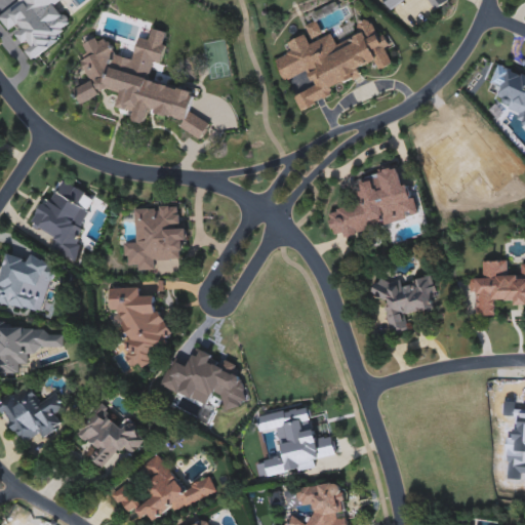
[(63,0),(54,5),(58,12),(67,17),(69,23),(46,51),(32,59),(17,35),(8,33),(0,19),(0,16),(5,10),(18,3),(16,0),(63,0)]
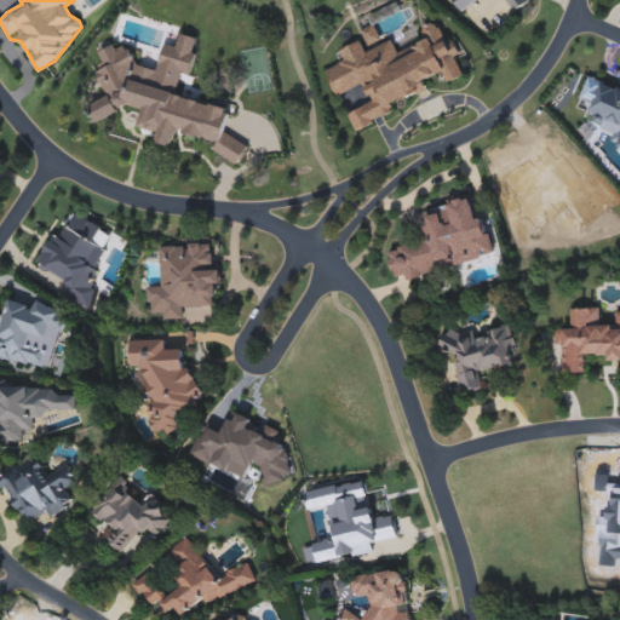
[(505,0),(478,0),(460,13),(451,0),(529,0),(530,1),(517,11),(511,9),(505,0)]
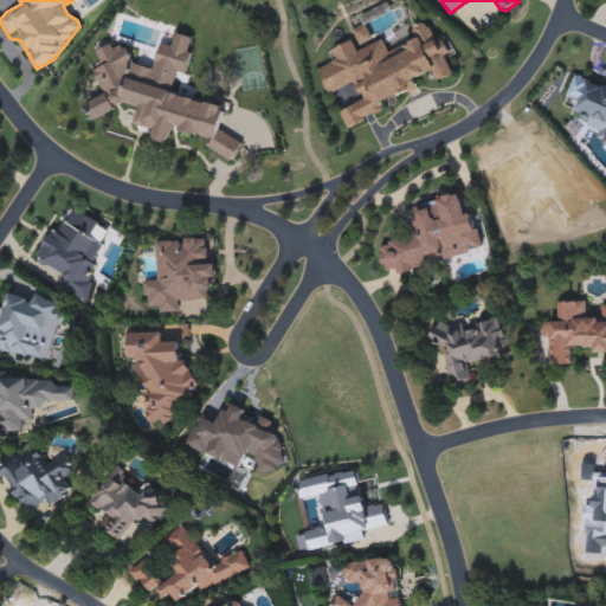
[(348,130),(341,118),(340,111),(362,98),(354,85),(347,85),(330,95),(316,72),(333,62),(333,51),(350,40),(359,52),(375,42),(384,42),(389,52),(414,38),(413,26),(427,25),(438,43),(444,43),(449,51),(450,76),(442,81),(437,82),(431,71),(416,81),(417,94),(406,95),(348,130)]
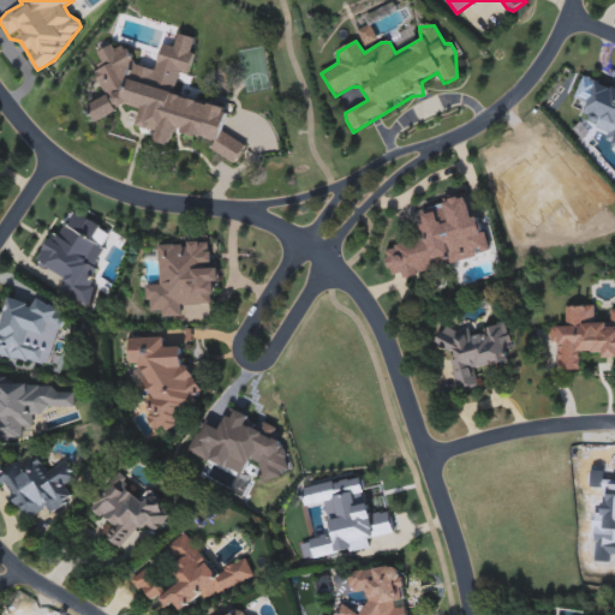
[(88,107),(96,121),(126,105),(143,109),(137,133),(173,143),(177,131),(219,142),(228,107),(183,95),(197,39),(180,34),(165,43),(159,67),(138,63),(123,43),(97,54),(100,60),(91,69),(107,96),(88,107)]
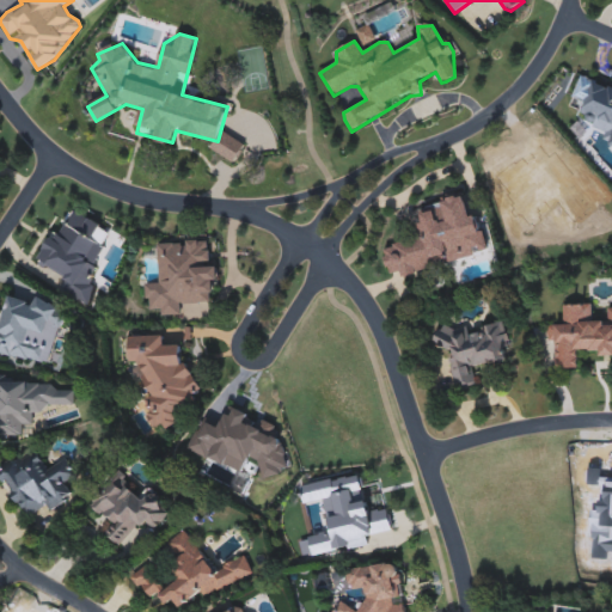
[(574,98),(582,103),(575,118),(605,132),(611,140),(611,87),(583,75),(574,98)]
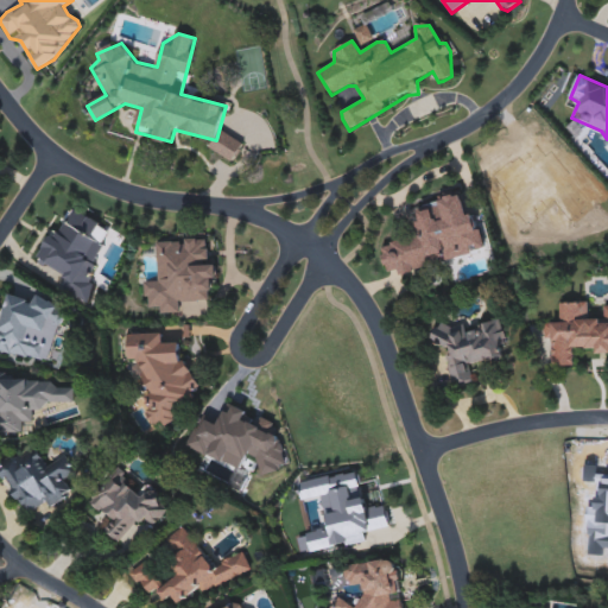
[(487,253),(386,277),(379,246),(419,236),(412,207),(461,195),(466,215),(476,213),(487,253)]
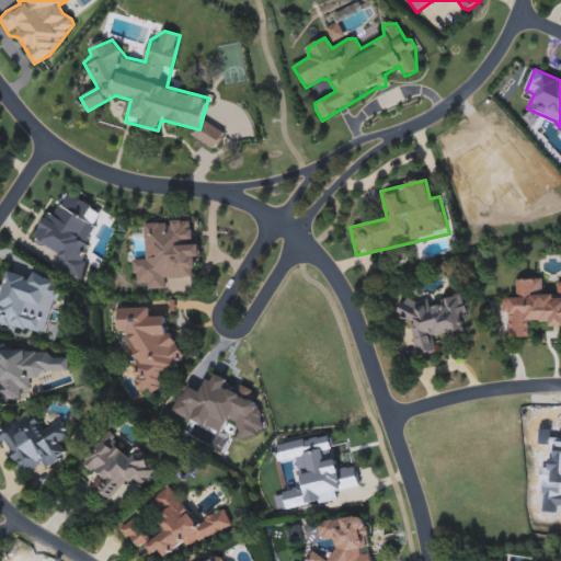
[(49,265),(78,279),(86,265),(80,250),(95,225),(88,220),(98,205),(65,184),(30,240),(52,253),(49,265)]
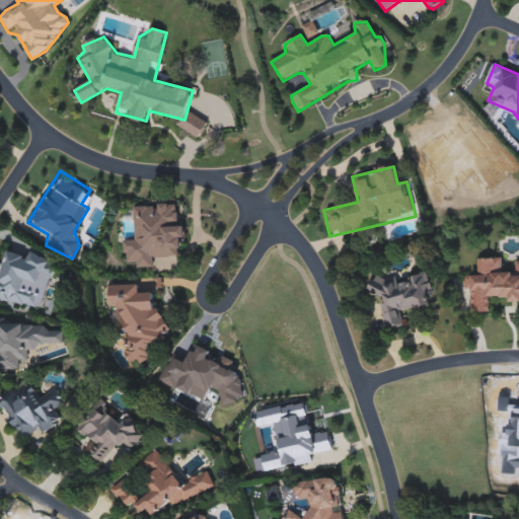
[(176,204),(176,225),(181,225),(182,256),(152,257),(152,268),(133,268),(132,258),(124,260),(123,240),(134,240),(133,218),(126,218),(126,205),(176,204)]
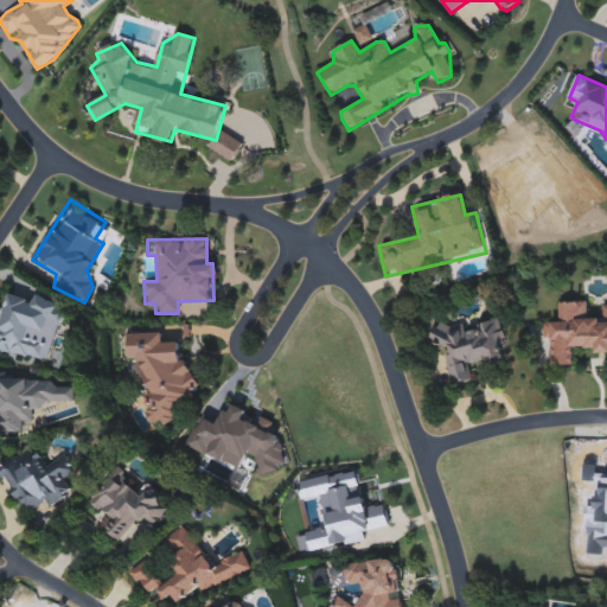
[(0,352),(0,315),(5,295),(34,301),(34,298),(65,305),(51,365),(0,352)]
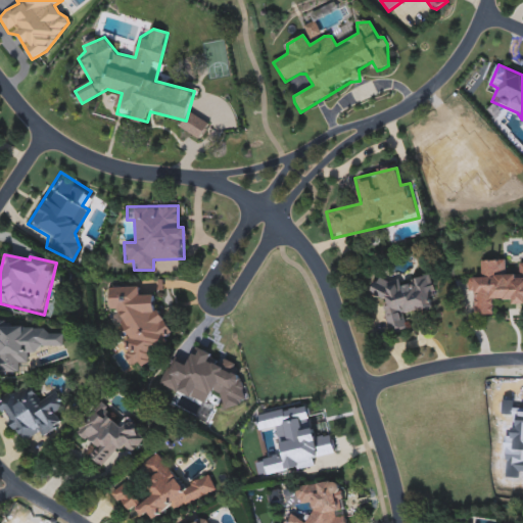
[(522,262),(522,303),(495,304),(496,316),(475,316),(474,279),(483,279),(482,260),(506,260),(506,272),(517,272),(517,262),(522,262)]
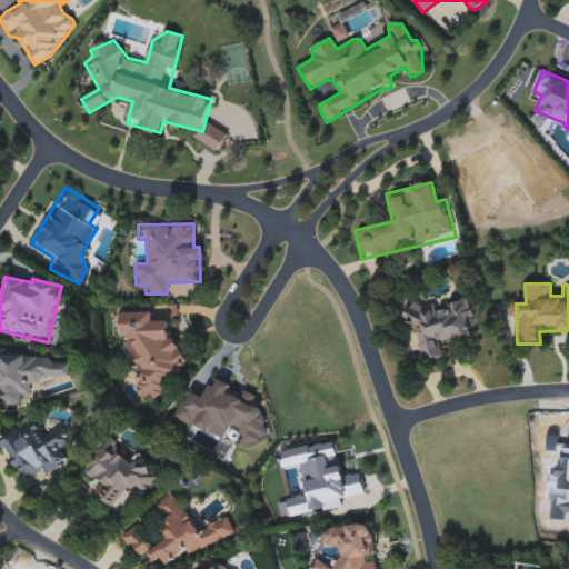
[(425,365),(408,313),(467,296),(475,322),(467,325),(470,336),(439,345),(443,358),(425,365)]
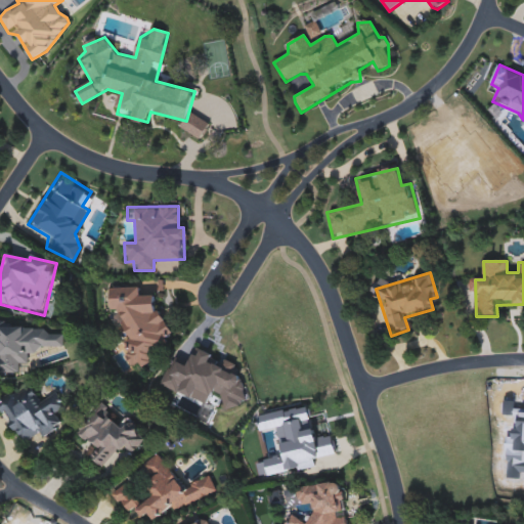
[(110,289),(142,287),(142,297),(155,296),(156,314),(165,313),(171,335),(154,349),(153,364),(126,366),(123,310),(111,311),(110,289)]
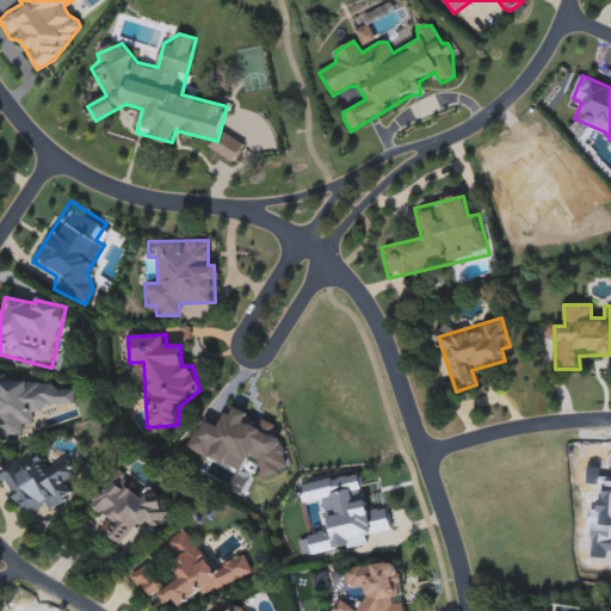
[(0,437),(0,378),(59,380),(59,390),(74,390),(73,409),(35,409),(34,425),(22,425),(22,437),(0,437)]
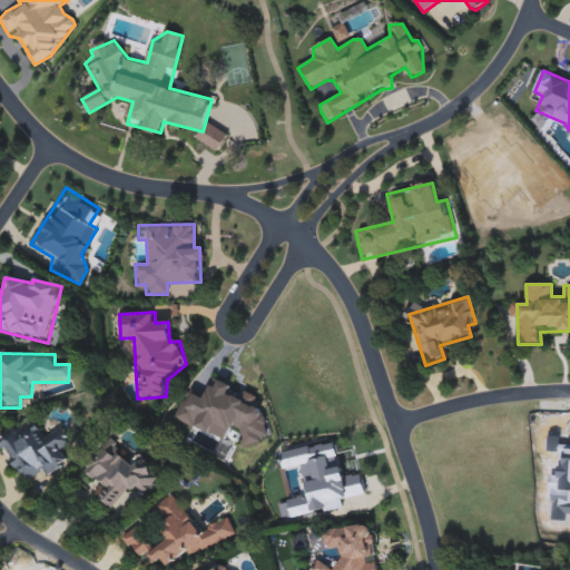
[(183,412),(195,418),(190,426),(208,434),(214,422),(231,430),(235,424),(244,450),(272,439),(256,394),(213,375),(205,394),(193,389),(183,412)]
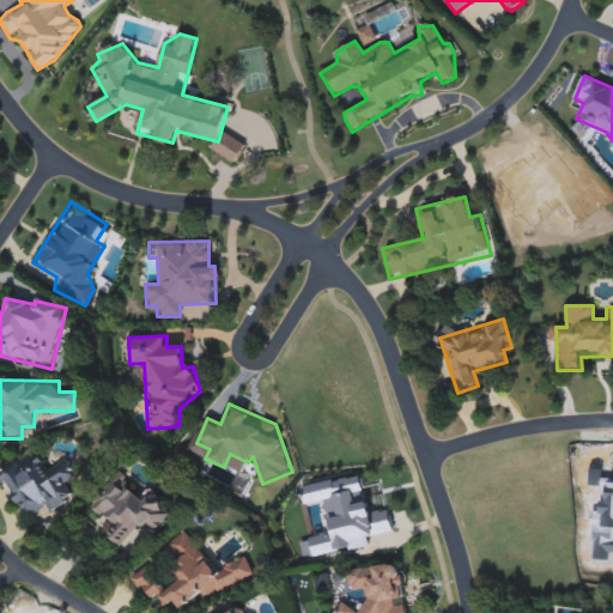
[(0,475),(0,473),(36,451),(48,472),(67,460),(77,478),(66,484),(73,496),(28,523),(0,475)]
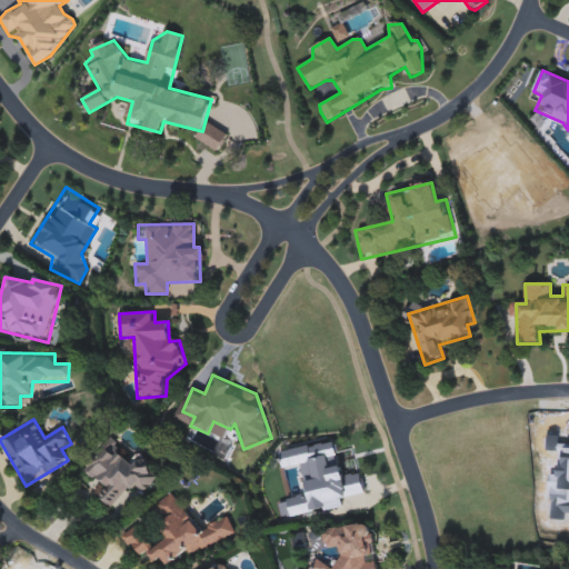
[(547,522),(565,522),(568,503),(568,447),(552,448),(552,435),(541,435),(541,447),(557,453),(547,477),(547,522)]
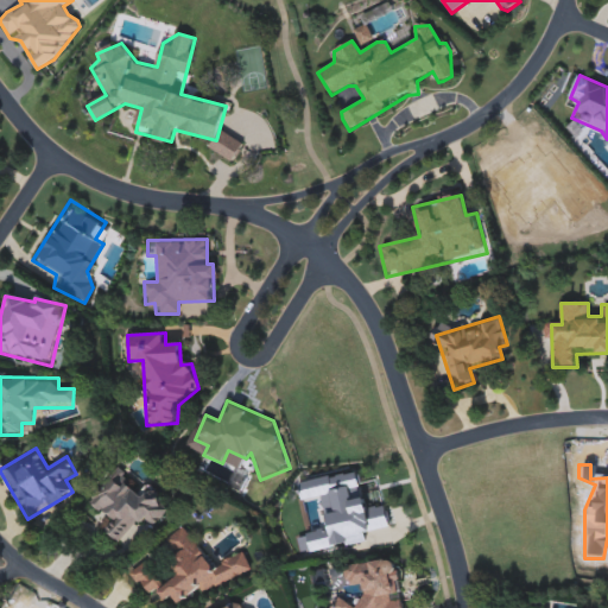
[(170,505),(153,530),(137,519),(121,544),(103,533),(113,519),(89,505),(113,468),(170,505)]
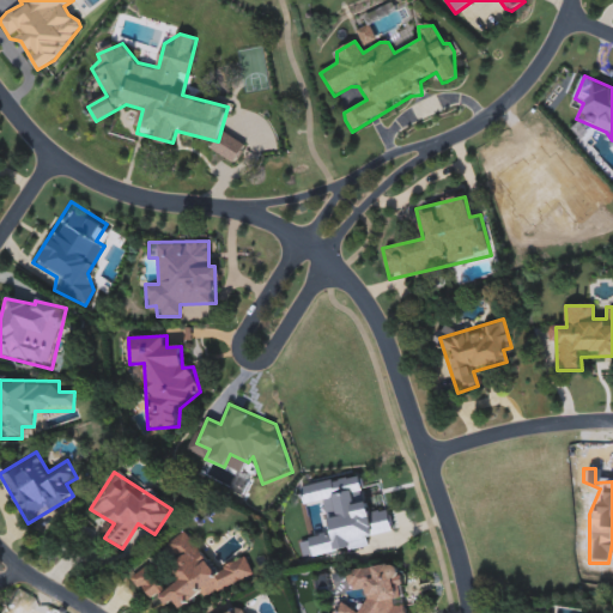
[(388,530),(363,544),(295,559),(290,545),(322,533),(314,499),(292,499),(290,487),(353,475),(363,499),(380,508),(388,530)]
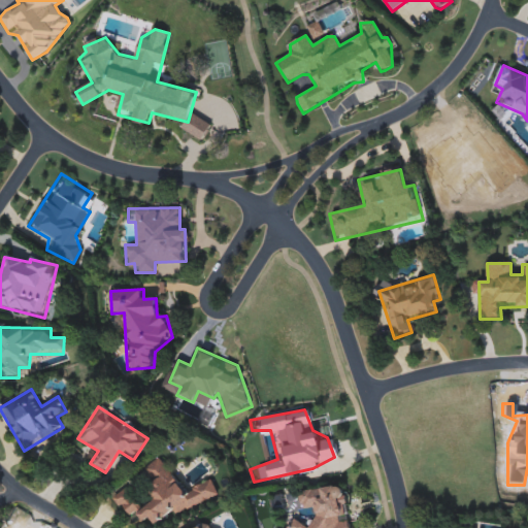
[(185,490),(192,487),(197,484),(210,477),(219,497),(144,525),(137,516),(129,519),(113,498),(127,487),(142,507),(145,506),(156,498),(144,469),(156,460),(161,458),(169,469),(170,471),(185,490)]
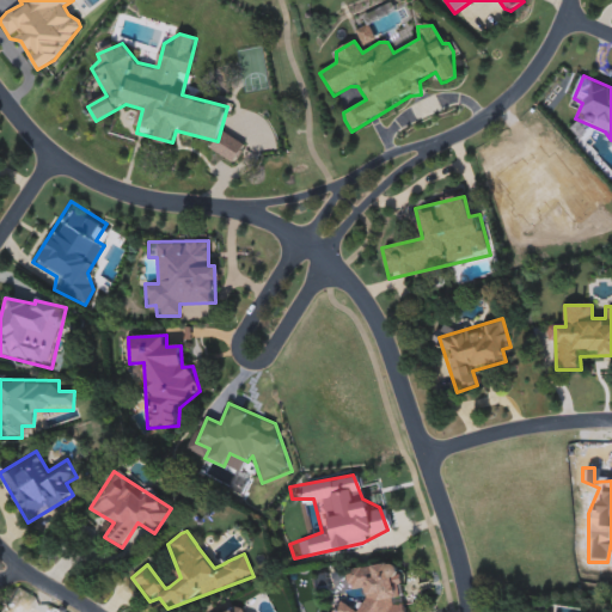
[(346,570),(399,563),(405,611),(336,611),(336,607),(363,604),(361,591),(348,592),(346,570)]
